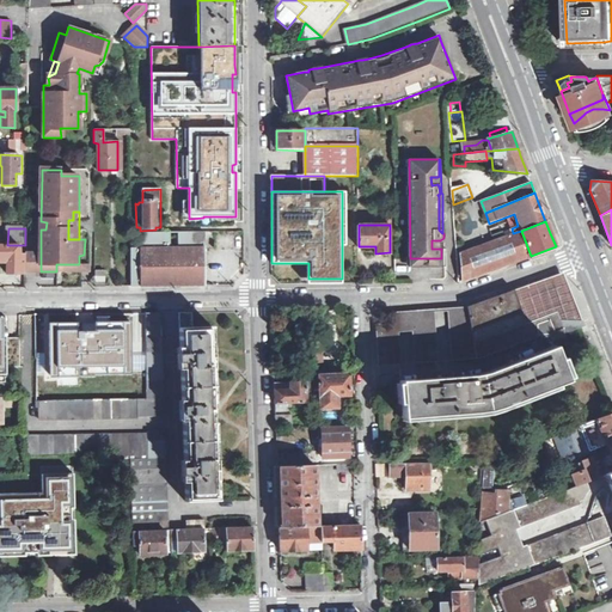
[(178,249),(204,248),(204,231),(178,232),(178,249)]
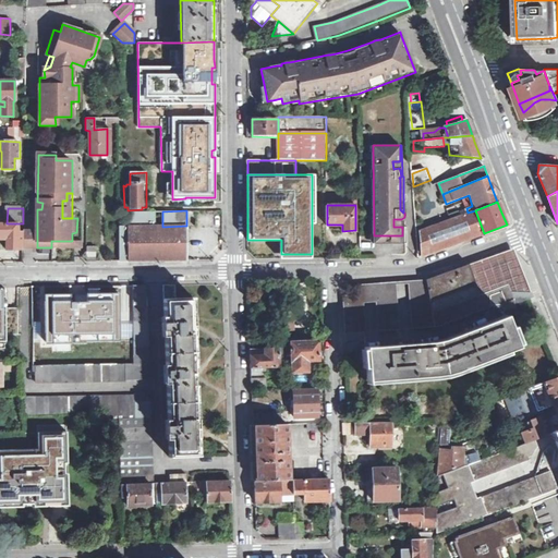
[(423,255),(448,245),(462,241),(484,233),(475,210),(468,213),(421,229),(423,255)]
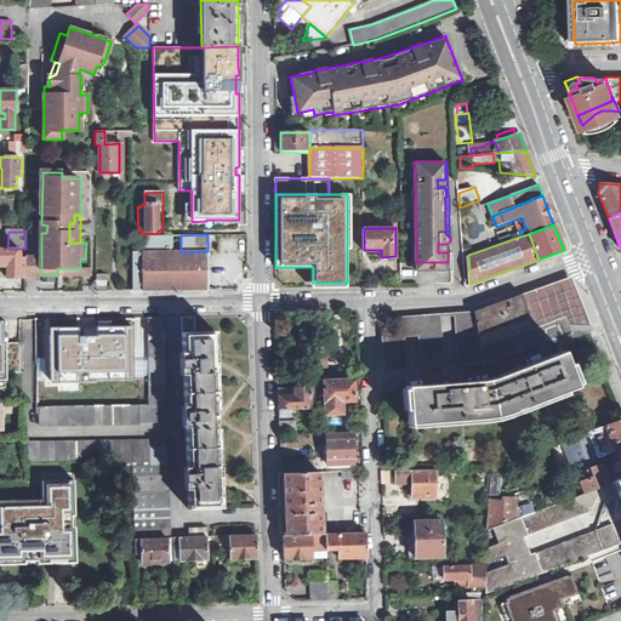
[(141,252),(172,252),(172,235),(141,235),(141,252)]
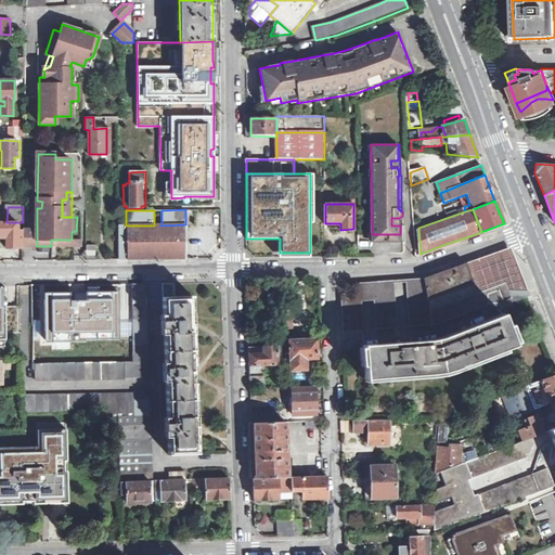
[(372,234),(372,243),(402,242),(402,216),(399,218),(391,218),(391,226),(400,226),(400,234),(372,234)]
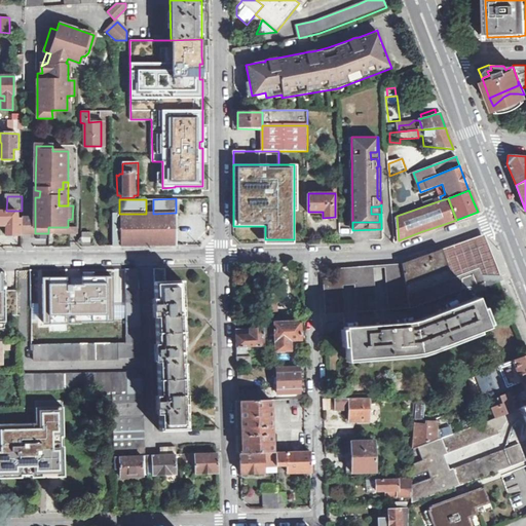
[(6,211),(0,210),(0,226),(4,227),(4,234),(21,234),(22,233),(22,219),(16,219),(16,211),(6,211)]
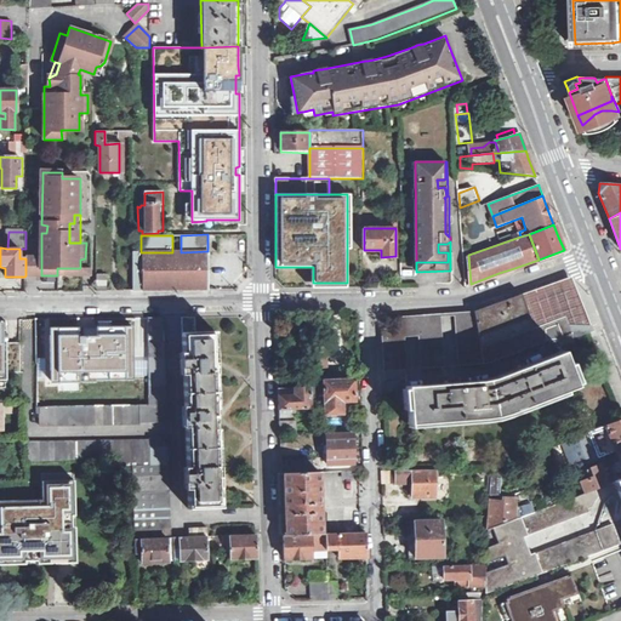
[(142,290),(209,289),(208,251),(181,252),(172,252),(141,252),(142,290)]
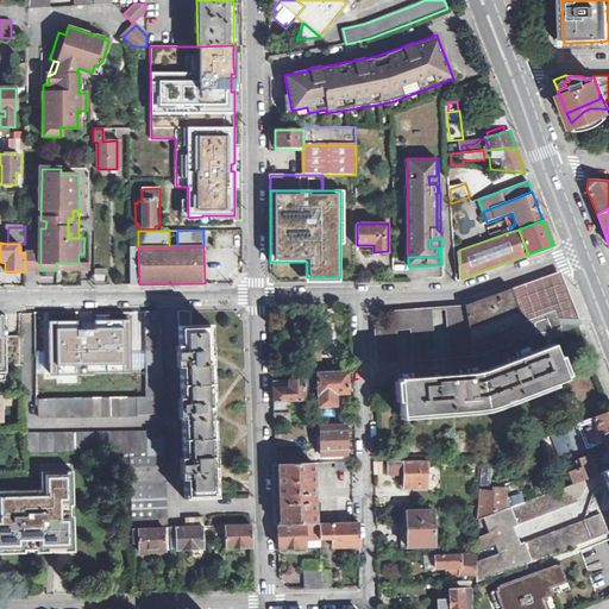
[(25,252),(25,253),(25,270),(41,270),(41,252),(25,252)]
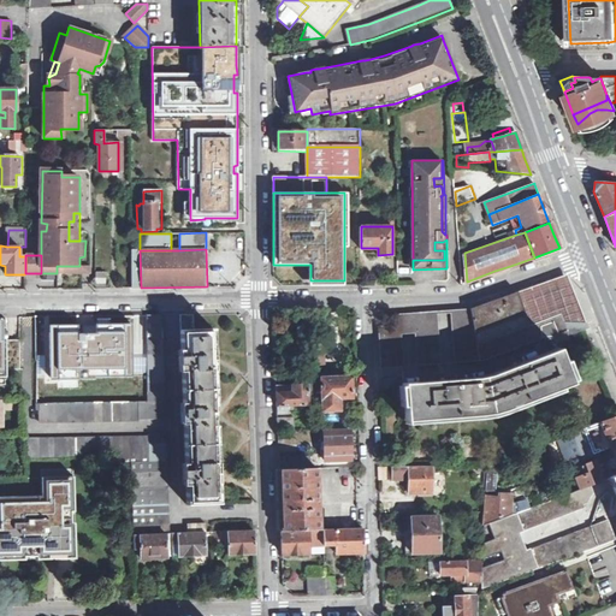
[(95,289),(106,288),(105,273),(95,273),(95,289)]
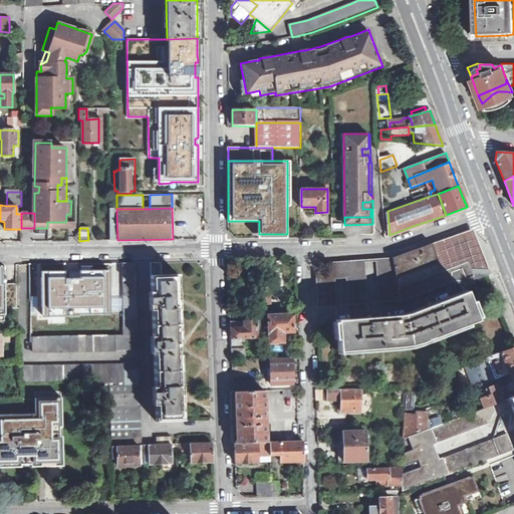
[(470,269),(472,269),(473,269),(479,269),(488,269),(475,236),(467,232),(448,238),(453,241),(461,264),(468,261),(470,269)]
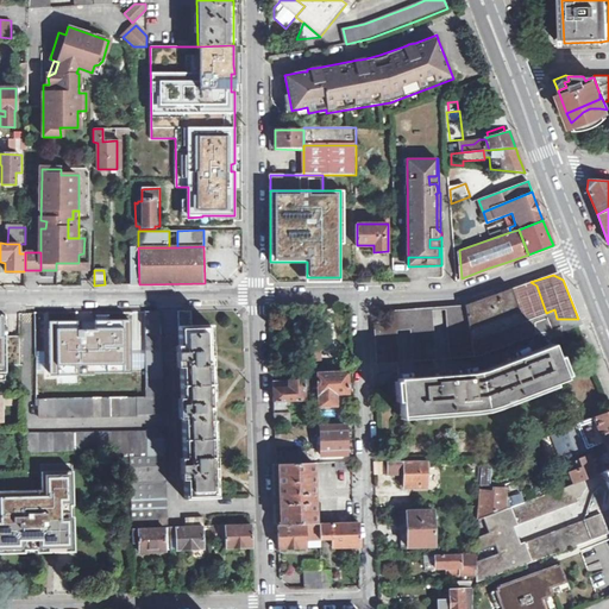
[(531,282),(527,283),(512,289),(465,306),(432,308),(384,311),(385,321),(374,322),(377,365),(478,357),(535,334),(548,339),(546,332),(548,331),(541,314),(546,313),(537,286),(531,282)]
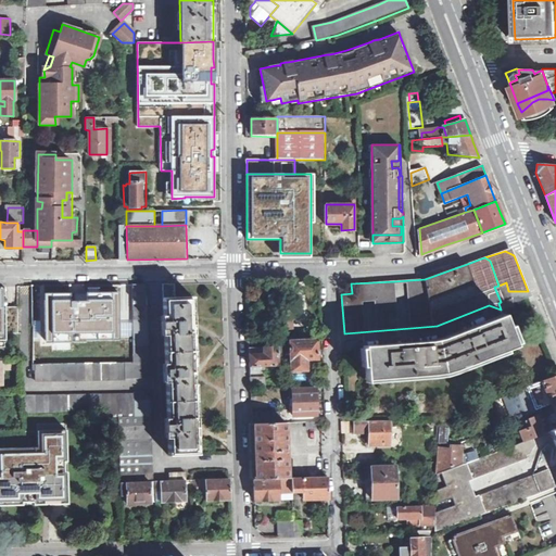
[(512,299),(508,291),(506,282),(498,286),(494,287),(501,302),(512,299)]
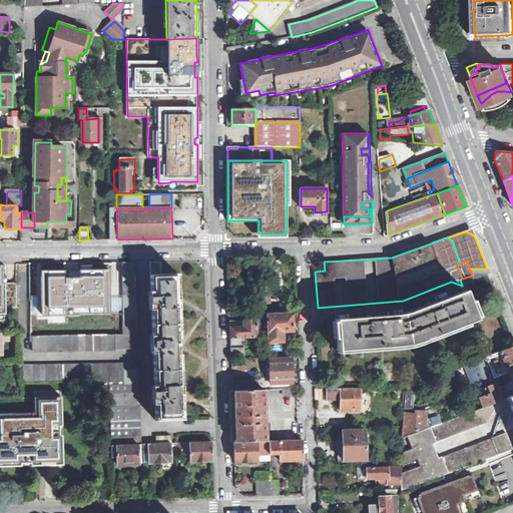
[(123,334),(122,262),(29,264),(30,336),(123,334)]
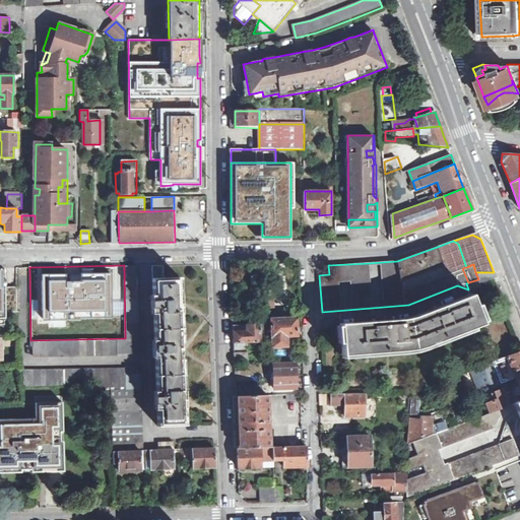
[(30,340),(31,346),(35,346),(35,355),(138,353),(137,265),(124,265),(125,338),(30,340)]
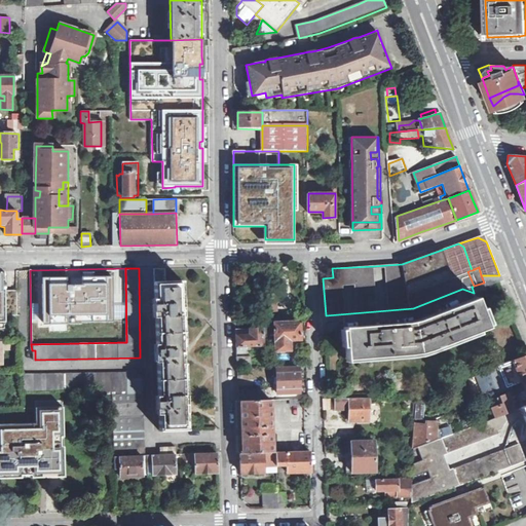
[(0,327),(4,328),(3,314),(16,314),(16,298),(4,299),(4,270),(0,270),(0,327)]
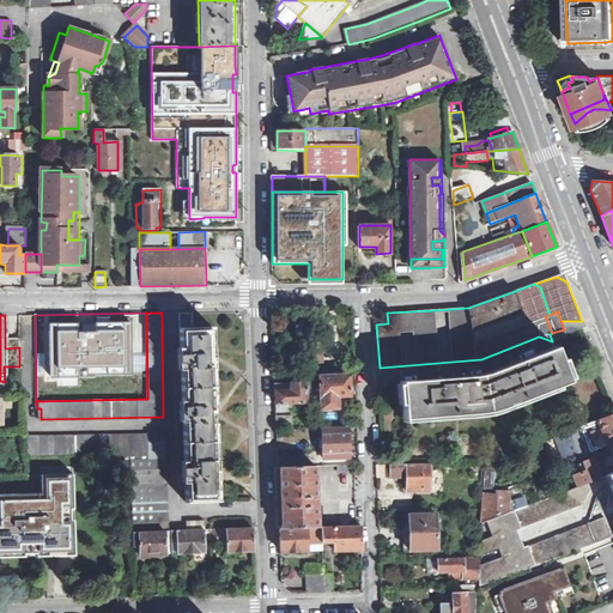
[(563,321),(560,321),(564,329),(566,334),(586,326),(583,321),(582,321),(571,321),(564,321),(563,321)]
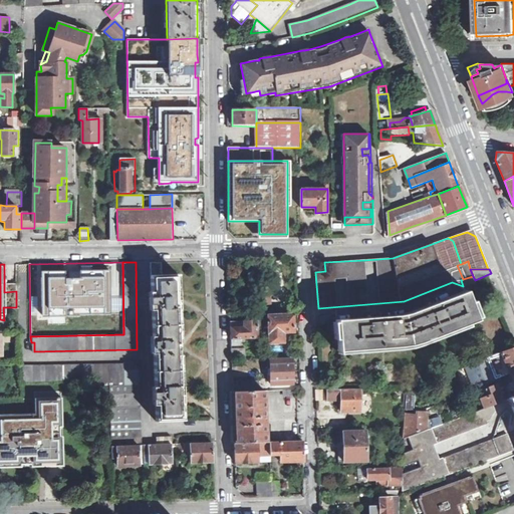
[(151,275),(153,294),(150,294),(150,299),(153,300),(155,343),(152,344),(152,350),(155,349),(157,398),(153,398),(153,403),(156,403),(157,421),(166,421),(181,420),(181,404),(183,404),(183,398),(183,386),(180,386),(177,309),(180,309),(180,308),(179,296),(179,291),(177,291),(176,275),(176,274),(151,275)]
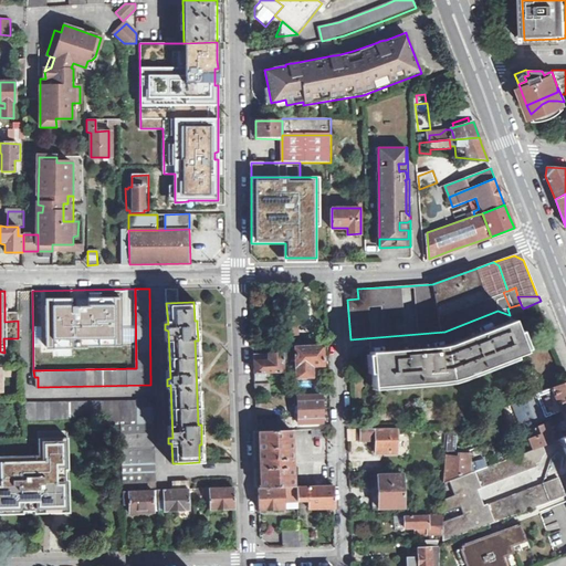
[(511,316),(523,311),(523,308),(521,304),(510,307),(507,308),(510,315),(511,316)]
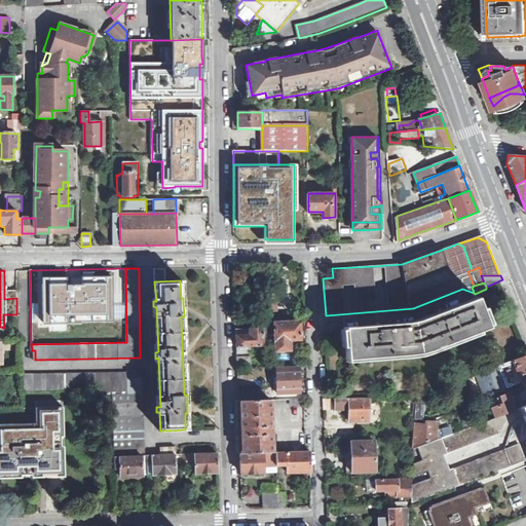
[(346,347),(346,358),(347,362),(404,358),(414,357),(423,355),(438,350),(484,332),(482,328),(491,324),(492,324),(486,309),(483,300),(418,323),(345,330),(346,347)]
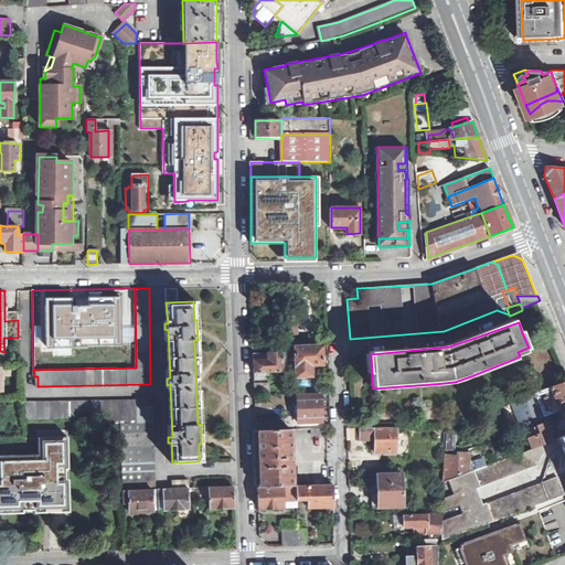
[(522,332),(529,348),(532,347),(525,331),(522,332)]
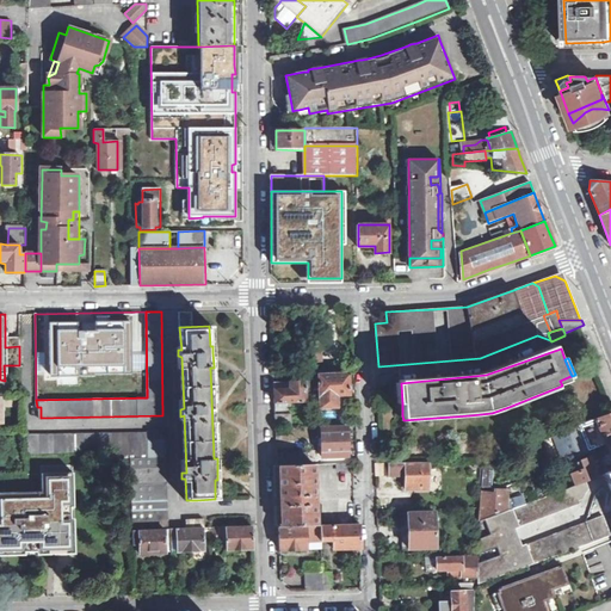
[(314,394),(320,394),(320,408),(338,408),(339,395),(349,395),(349,374),(321,376),(313,376),(313,383),(314,394)]
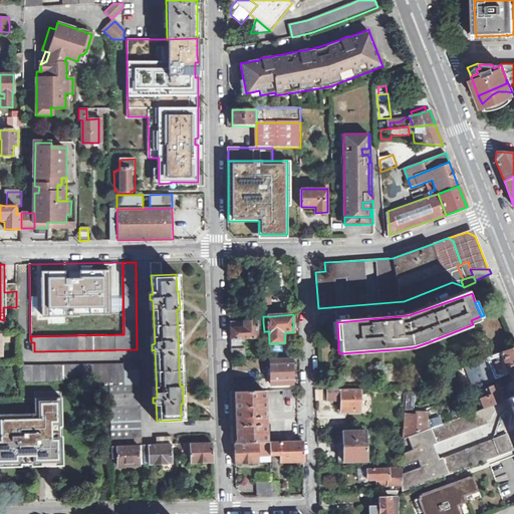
[(317,325),(337,322),(336,314),(317,316),(317,323),(317,325)]
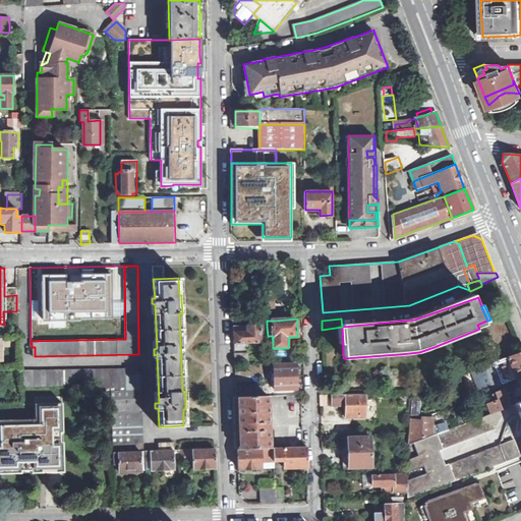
[(259,326),(246,326),(233,326),(233,332),(234,344),(261,343),(261,327),(261,325),(259,326)]
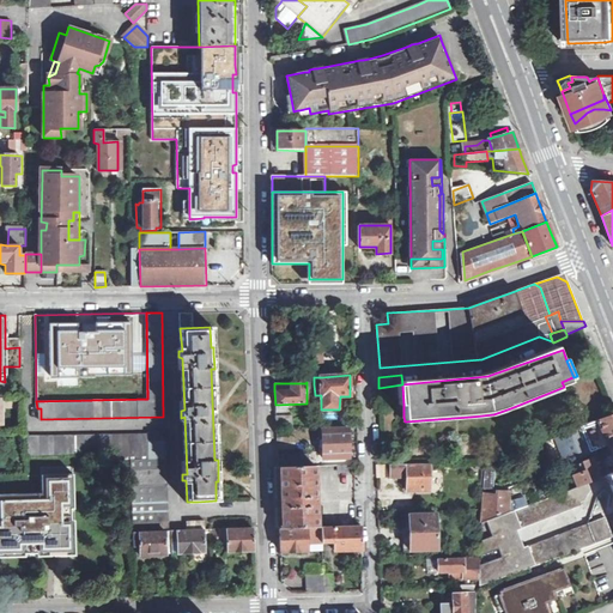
[(612,447),(612,413),(598,419),(604,434),(608,444),(608,447),(610,449),(612,447)]
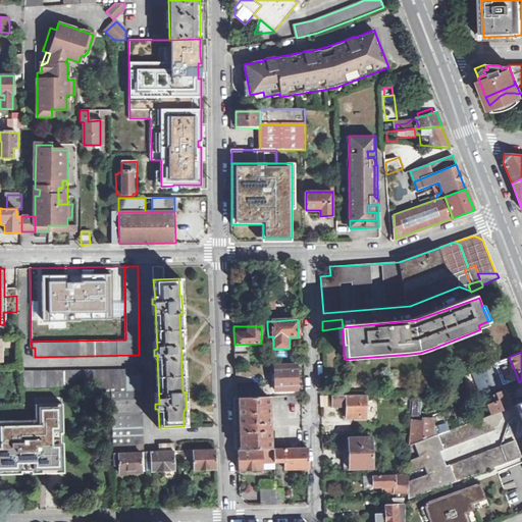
[(250,364),(249,354),(235,354),(235,356),(236,363),(236,365),(250,364)]
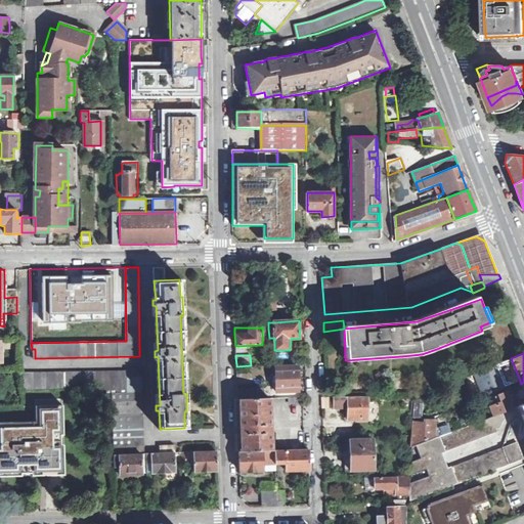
[(511,358),(494,365),(498,377),(500,376),(507,374),(516,370),(511,358)]
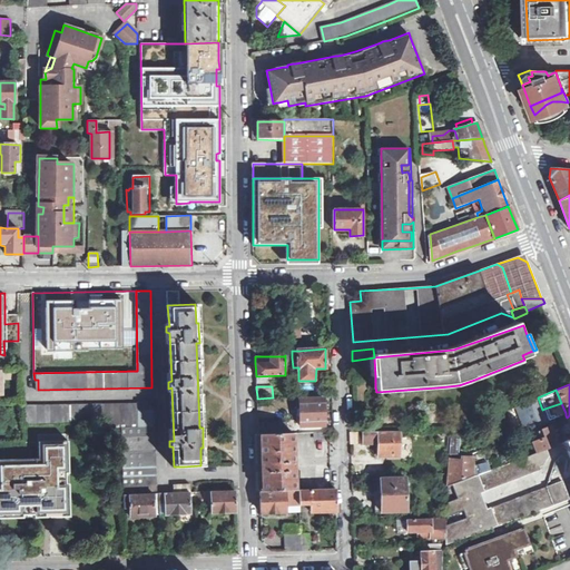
[(538,397),(517,405),(526,431),(550,421),(544,409),(542,410),(538,397)]
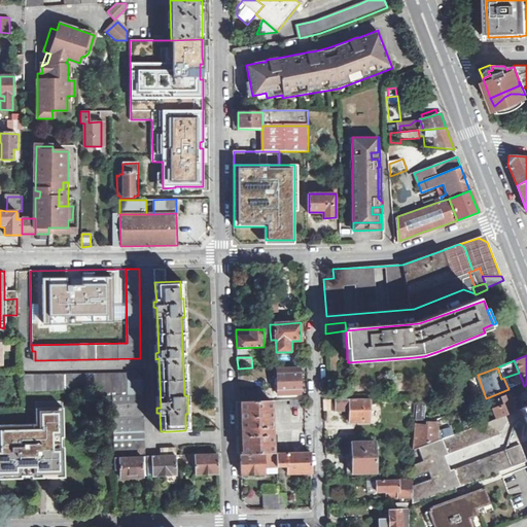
[(300,370),(277,370),(278,394),(301,393),(300,370)]
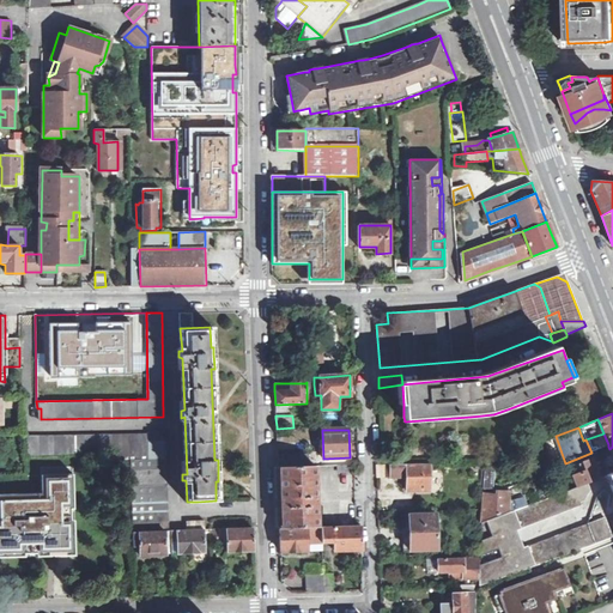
[(147,435),(147,450),(167,449),(165,431),(149,431),(149,435),(147,435)]
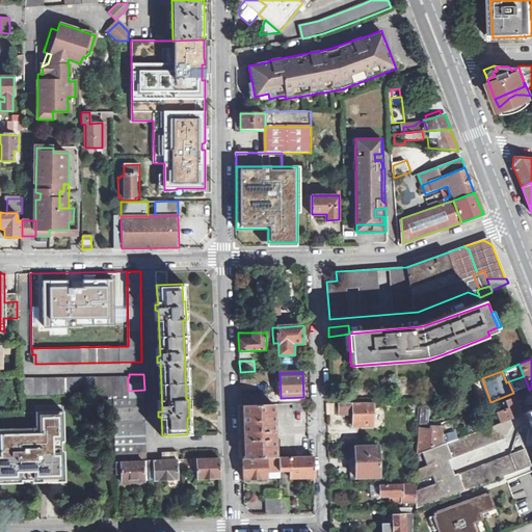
[(97,401),(115,400),(128,400),(128,391),(128,377),(67,378),(67,394),(96,393),(97,401)]
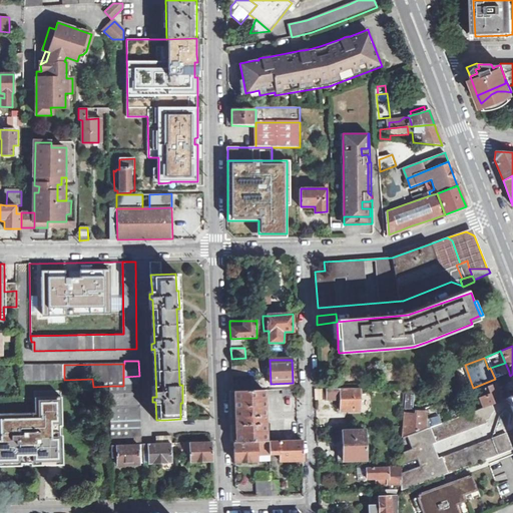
[(64,380),(64,365),(21,366),(22,381),(25,381),(34,381),(64,380)]
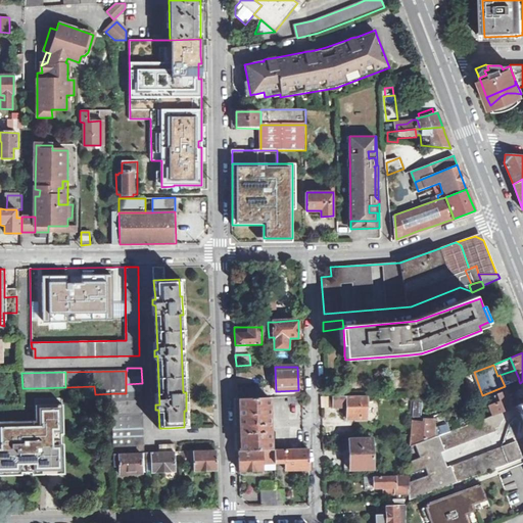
[(500,375),(505,386),(509,384),(506,373),(500,375)]
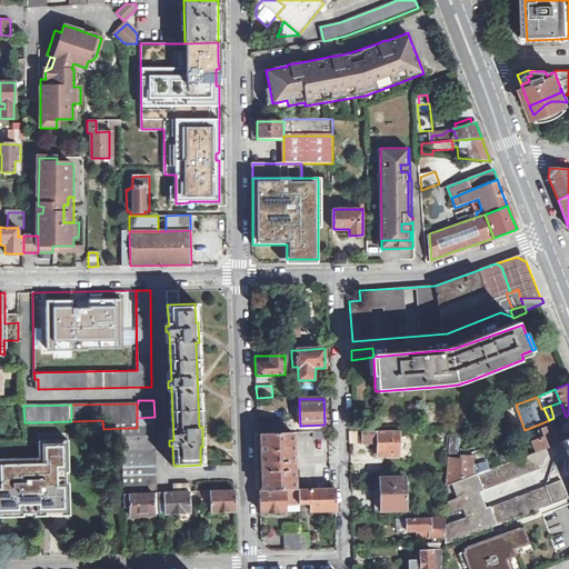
[(123,428),(123,450),(156,449),(155,417),(137,418),(137,428),(123,428)]
